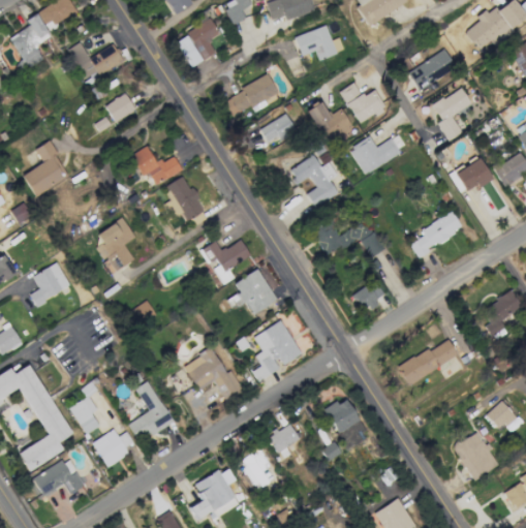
[(49,29),(76,10),(69,0),(55,0),(37,12),(49,29)]
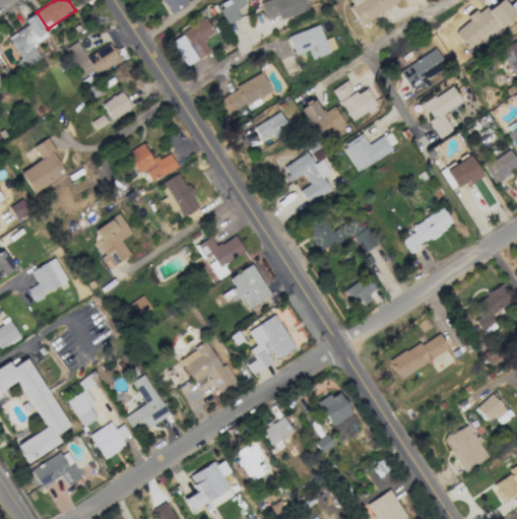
[(191,3),(189,0),(151,0),(154,4),(160,0),(162,0),(172,15),(191,3)]
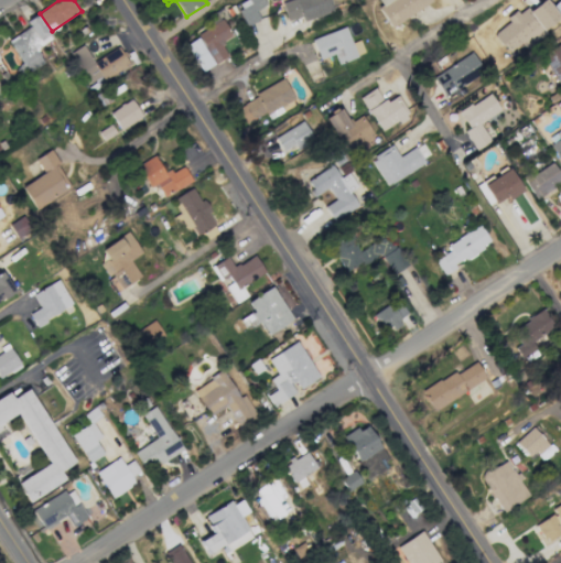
[(245,0),(238,3),(248,26),(262,21),(258,11),(268,7),(265,0),(245,0)]
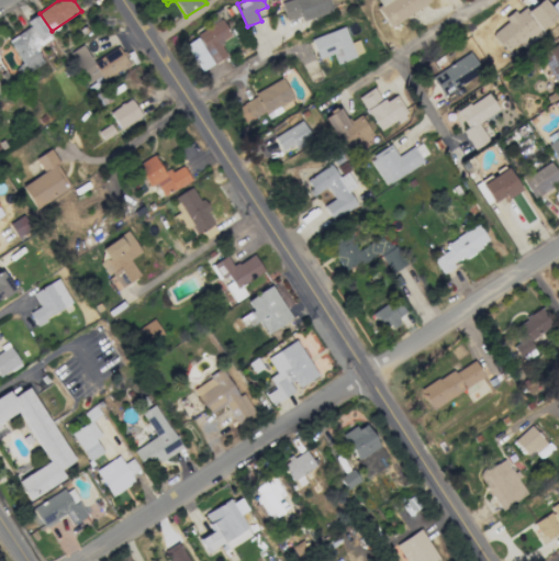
[(292,0),(282,4),(288,22),(302,17),(304,22),(334,11),(330,0),(292,0)]
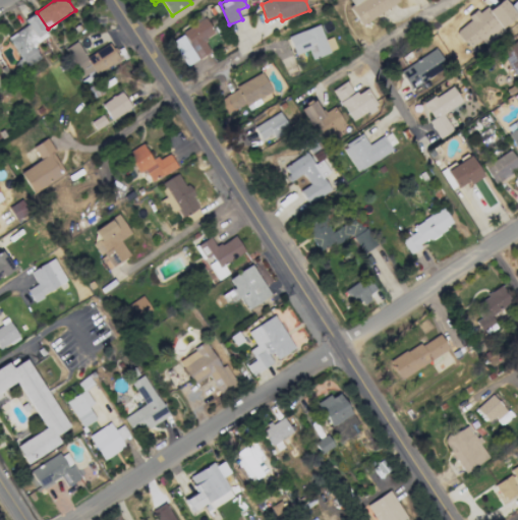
[(399,0),(348,0),(361,25),(402,4),(399,0)]
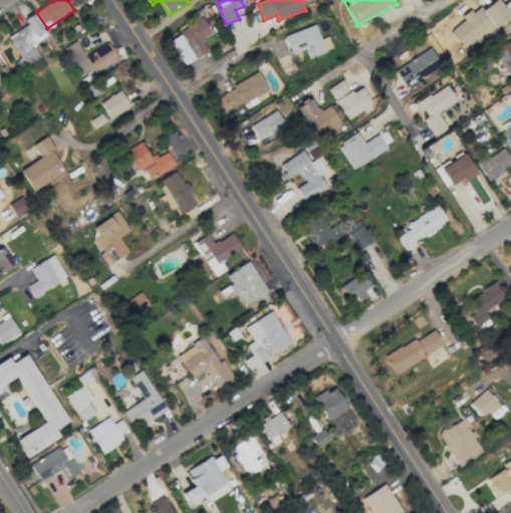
[(451,30),(467,52),(498,28),(498,27),(510,18),(510,14),(499,0),(494,0),(475,15),(473,12),(451,30)]
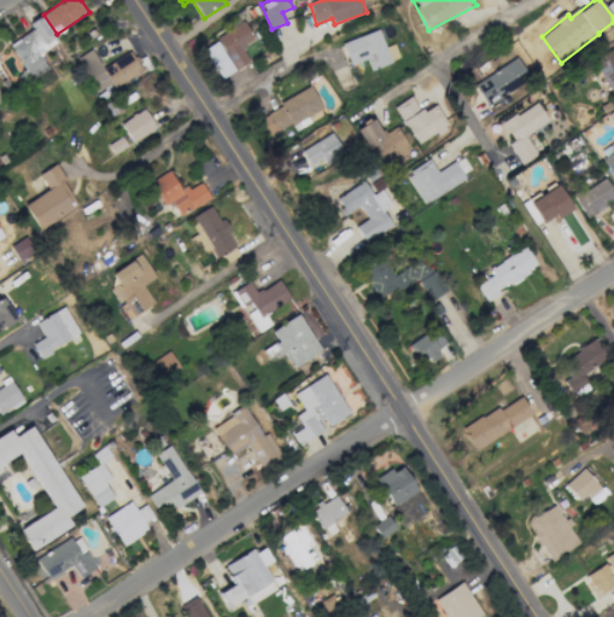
[(30,23),(35,31),(12,44),(31,81),(52,70),(42,53),(59,45),(45,16),(30,23)]
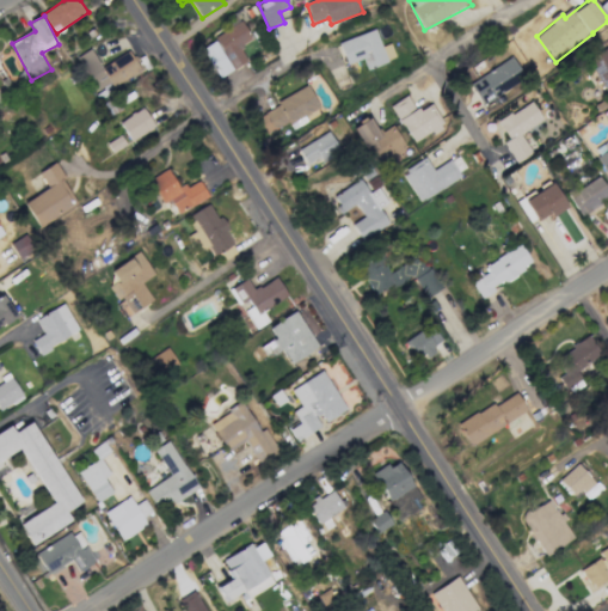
[(233,69),(250,62),(243,47),(253,41),(245,23),(217,36),(233,69)]
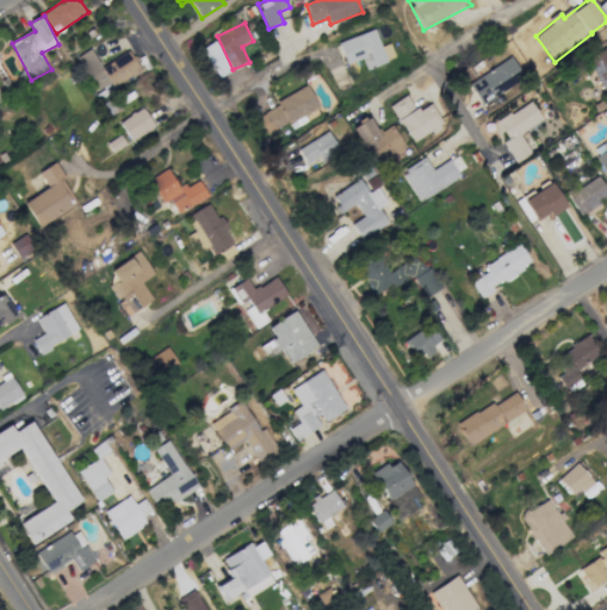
[(383,47),(377,30),(340,43),(348,66),(364,60),(369,71),(397,60),(392,44),(383,47)]
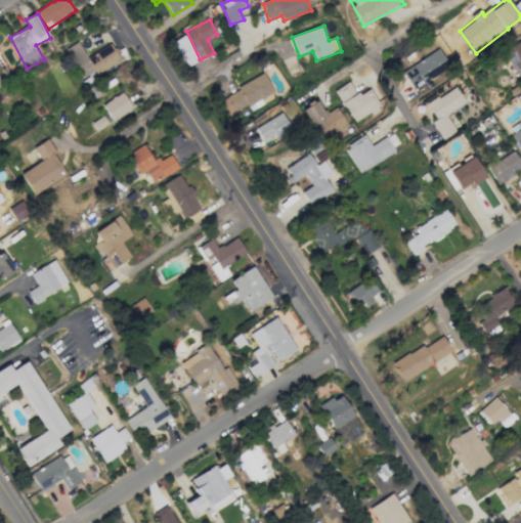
[(189,68),(202,60),(185,35),(173,43),(189,68)]
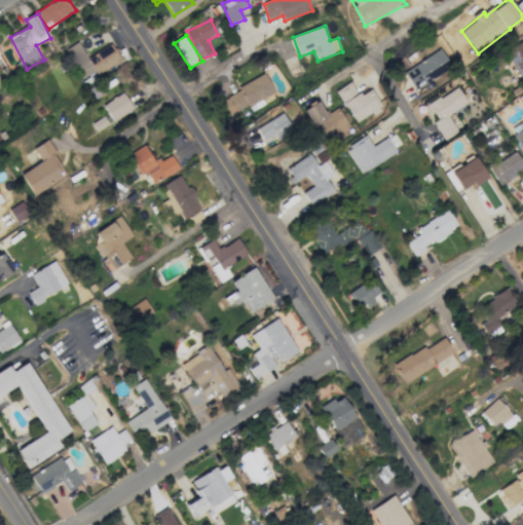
[(522,41),(506,52),(522,77),(522,41)]
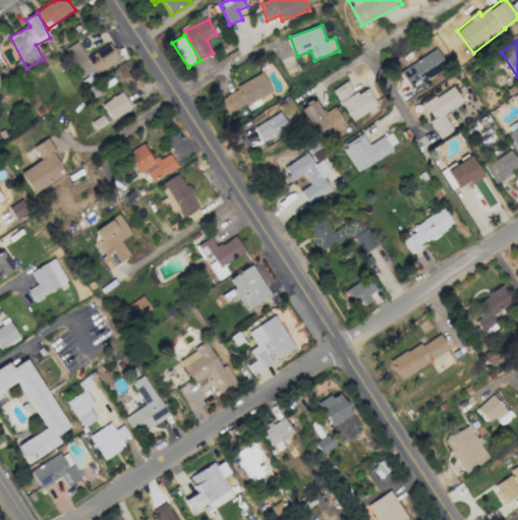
[(111,44),(89,58),(78,42),(65,50),(87,82),(122,60),(111,44)]
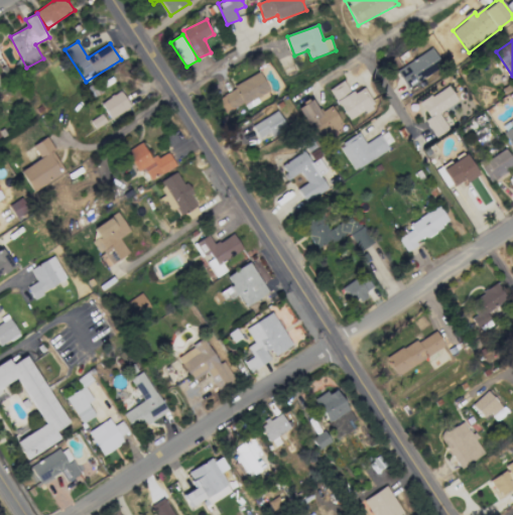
[(409,90),(444,67),(432,48),(397,72),(409,90)]
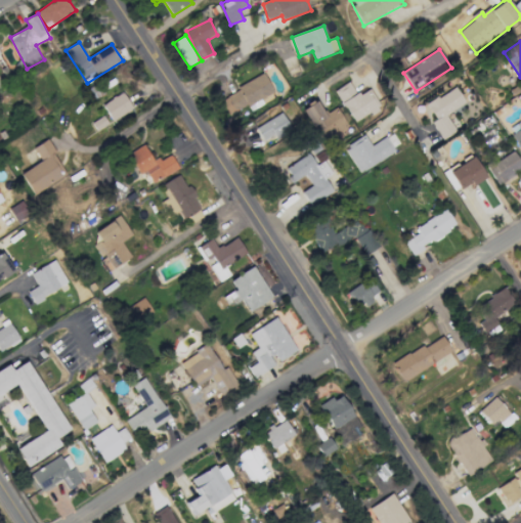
[(227,116),(250,105),(252,112),(265,105),(263,99),(275,93),(267,76),(219,97),(227,116)]
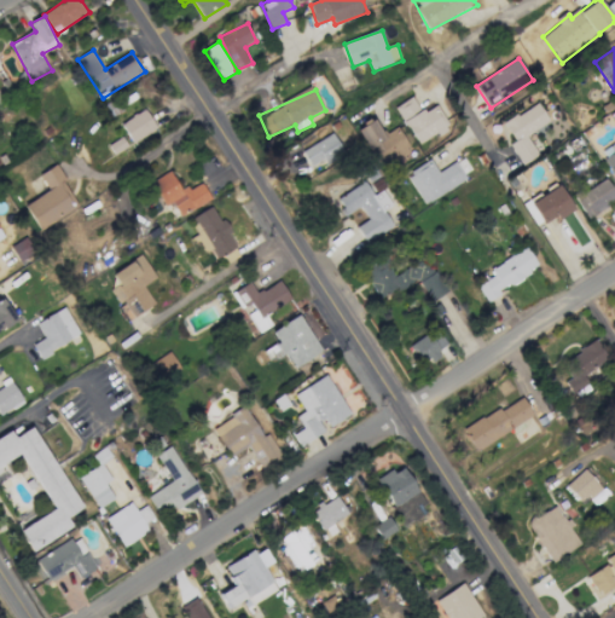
[(421,146),(452,127),(439,105),(424,114),(415,97),(398,108),(421,146)]
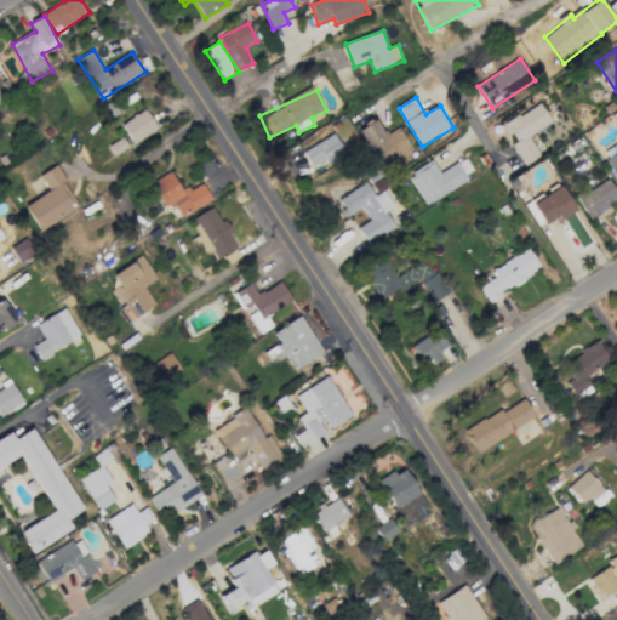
[(554,123),(542,103),(507,124),(518,142),(513,146),(525,164),(541,154),(530,137),(554,123)]
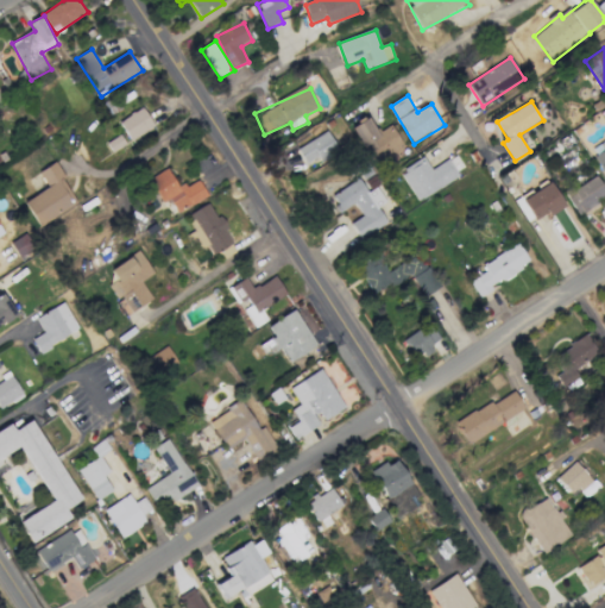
[(120,123),(132,143),(156,127),(145,108),(120,123)]
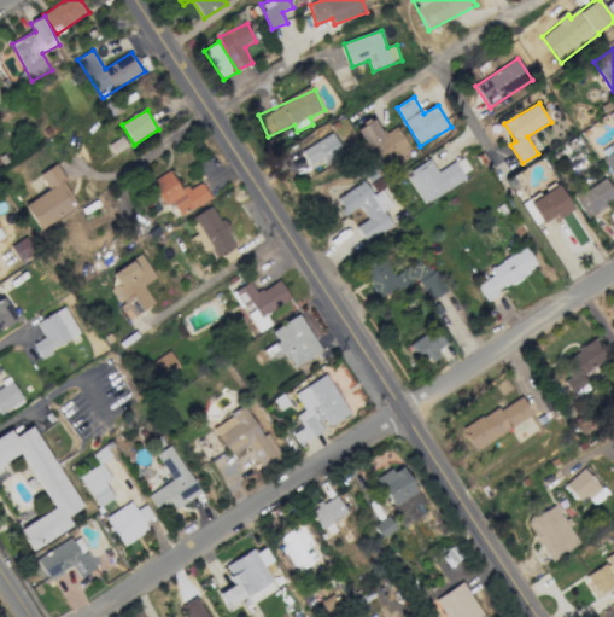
[(380,168),(411,150),(398,127),(384,135),(375,120),(358,129),(380,168)]
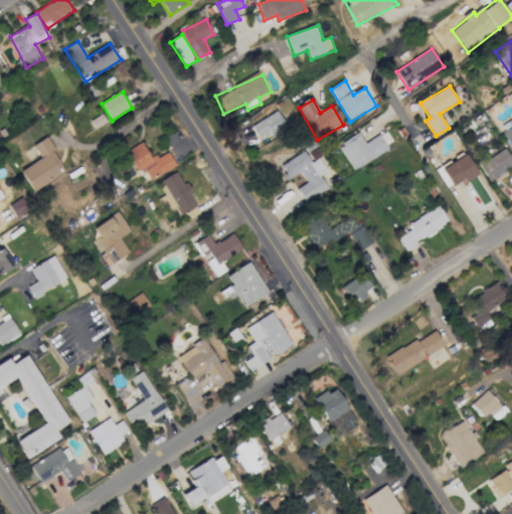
[(261,139),(271,133),(274,138),(289,129),(278,112),(252,126),(261,139)]
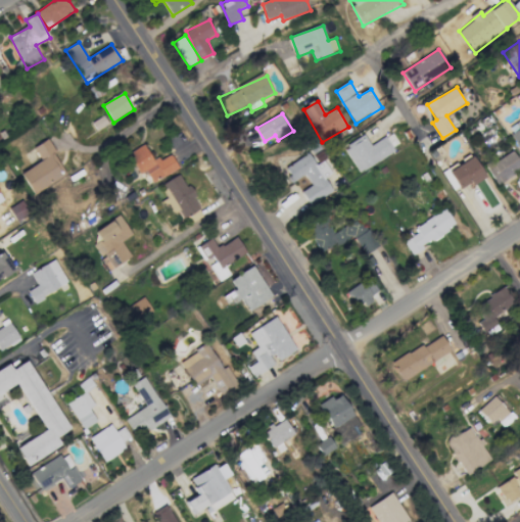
[(109,125),(104,115),(93,124),(98,132),(109,125)]
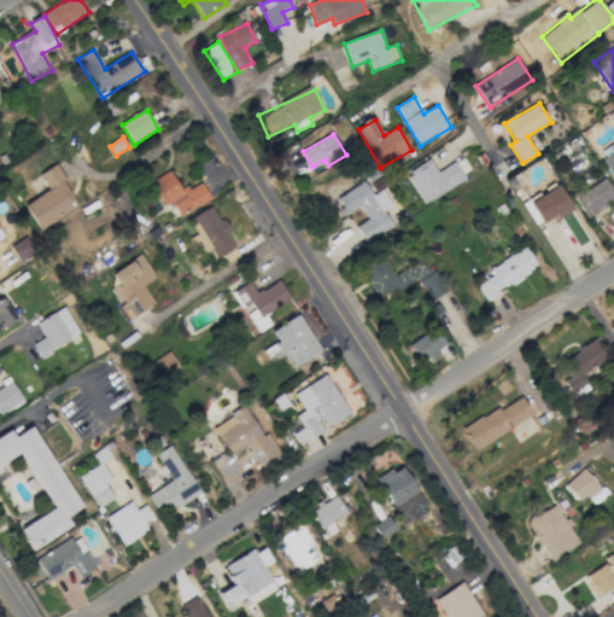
[(425,204),(468,180),(457,162),(438,172),(432,161),(408,175),(425,204)]
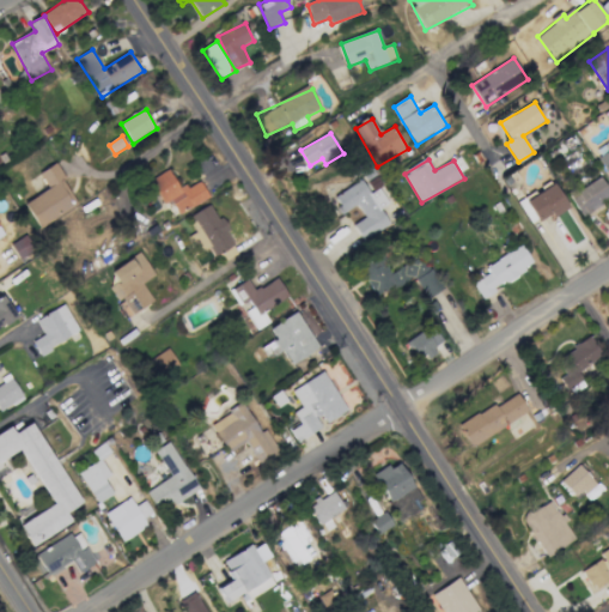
[(80,205),(56,164),(41,174),(50,189),(25,205),(41,229),(80,205)]
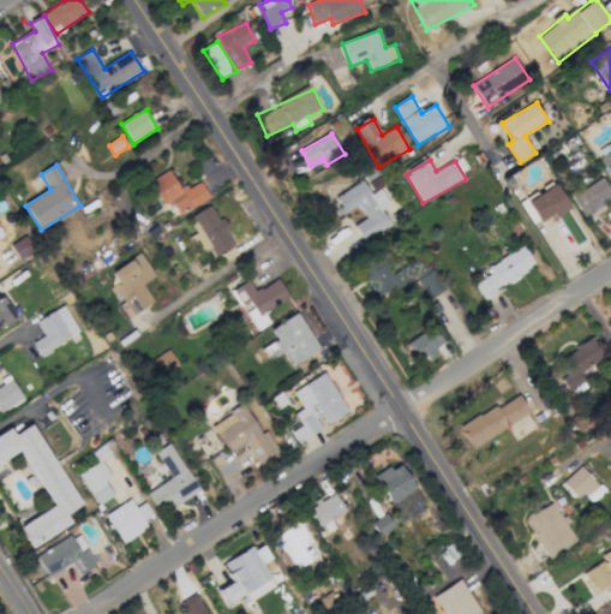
[(211,198),(202,180),(183,191),(171,171),(151,182),(166,206),(173,202),(180,216),(211,198)]
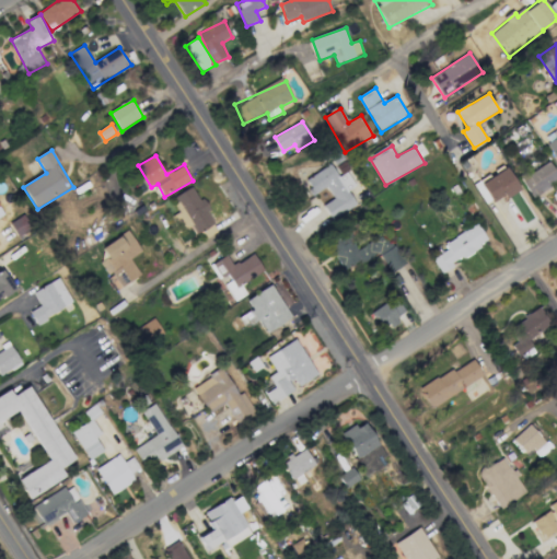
[(533,198),(556,182),(556,171),(550,161),(522,178),(533,198)]
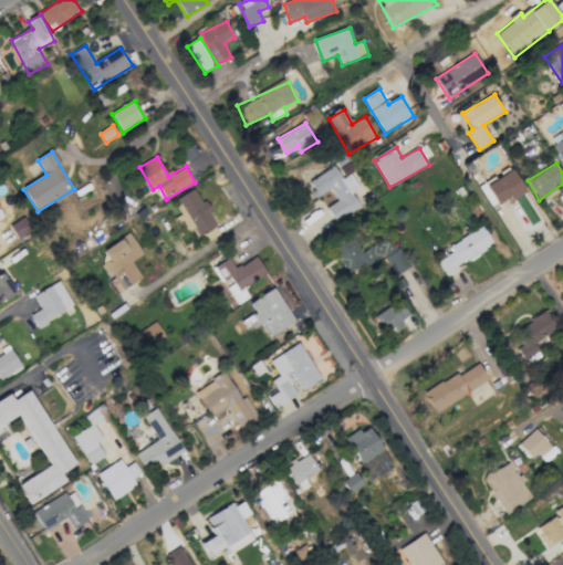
[(362,208),(353,192),(361,188),(352,174),(343,179),(335,166),(309,182),(318,198),(331,189),(339,201),(327,208),(336,223),(362,208)]
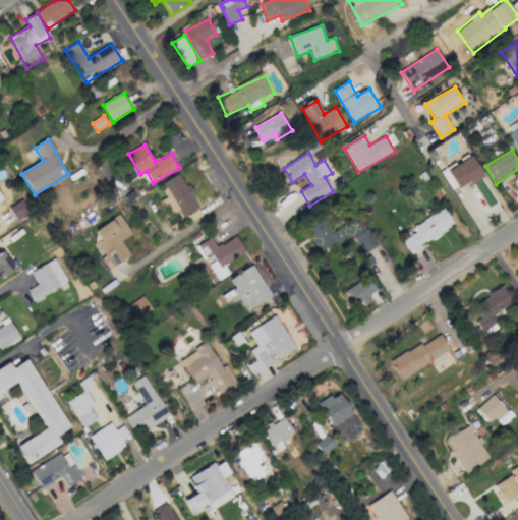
[(165,181),(183,218),(200,210),(183,173),(165,181)]
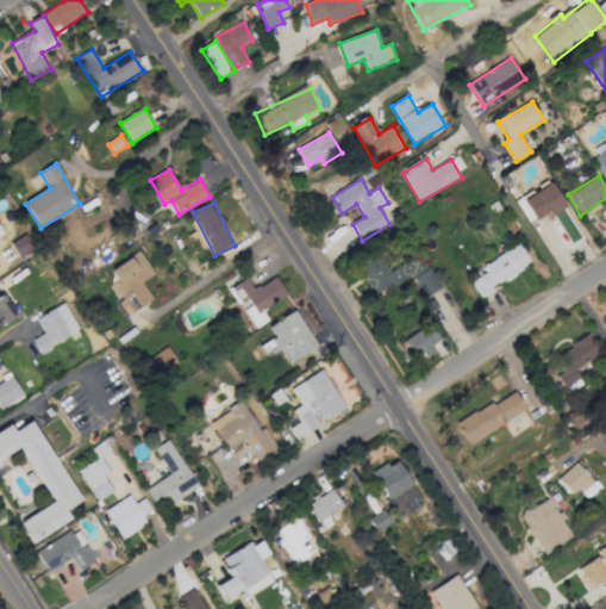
[(22,259),(36,249),(27,235),(12,244),(22,259)]
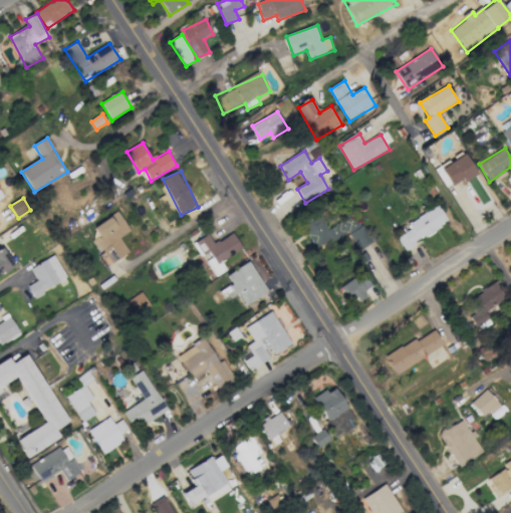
[(406,250),(449,222),(438,205),(409,225),(411,229),(398,238),(406,250)]
